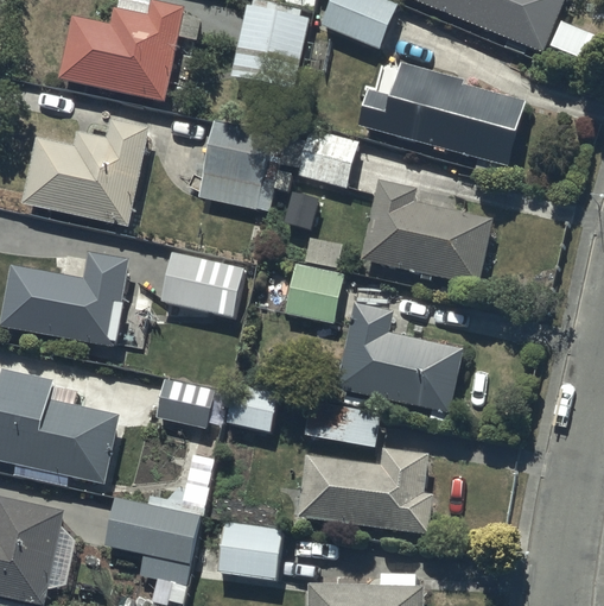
[(108,23),(70,16),(57,79),(163,101),(183,6),(156,0),(118,0),(118,6),(112,5),(108,23)]
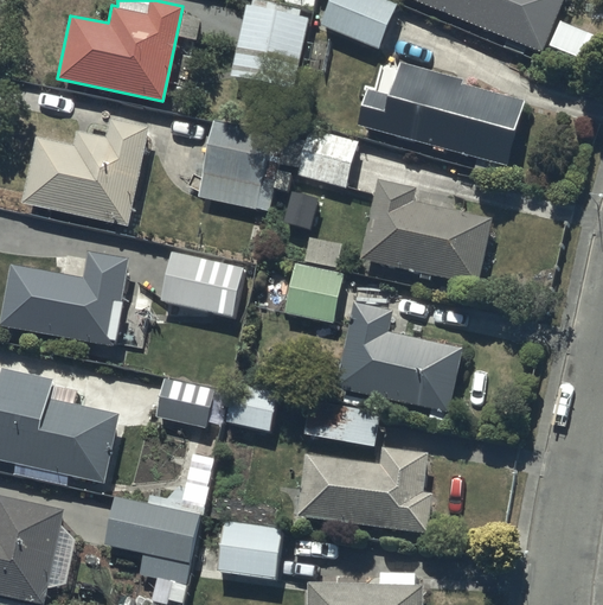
[(299,8),(260,0),(250,0),(249,5),(244,5),(229,75),(293,89),(308,18),(297,16),(299,8)]
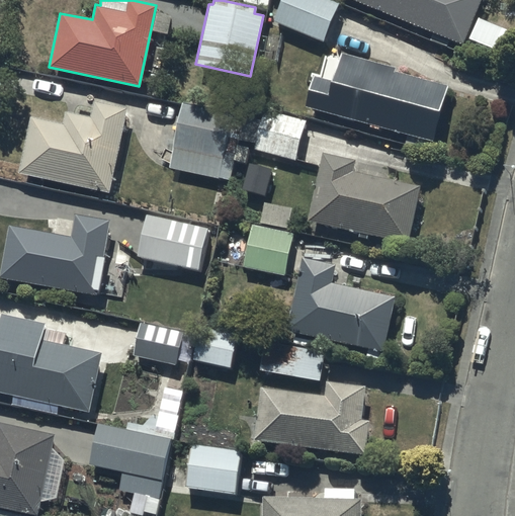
[(324,40),(338,2),(332,0),(281,0),(273,21),(324,40)]
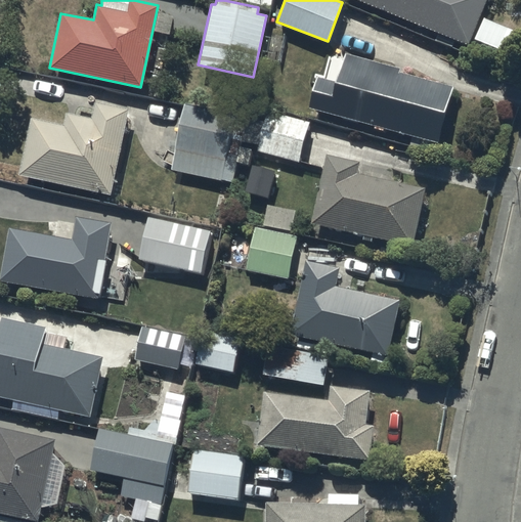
[(358,0),(468,45),(486,0),(358,0)]
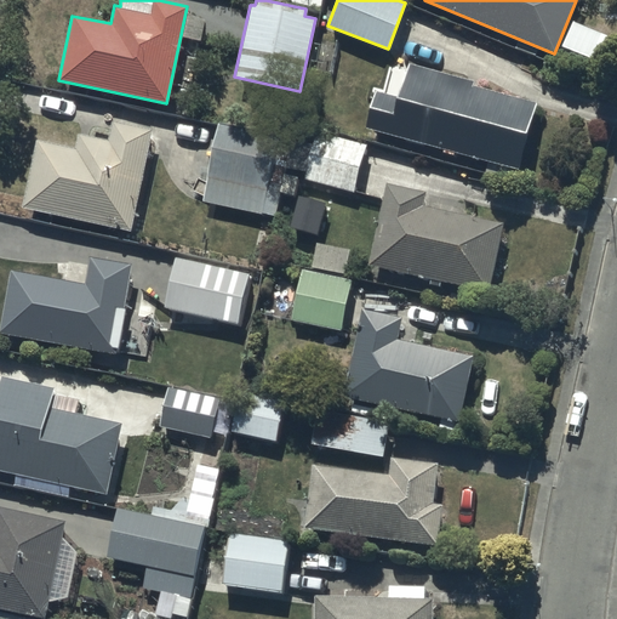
[(372,102),(365,128),(519,169),(536,103),(474,86),(475,81),(407,63),(399,97),(370,89),(367,101),(372,102)]
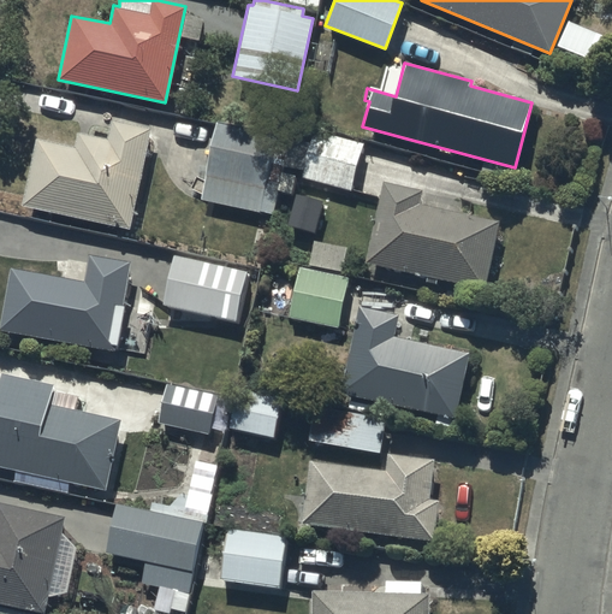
[(77,146),(35,137),(21,205),(131,228),(152,128),(112,119),(108,140),(79,134),(77,146)]
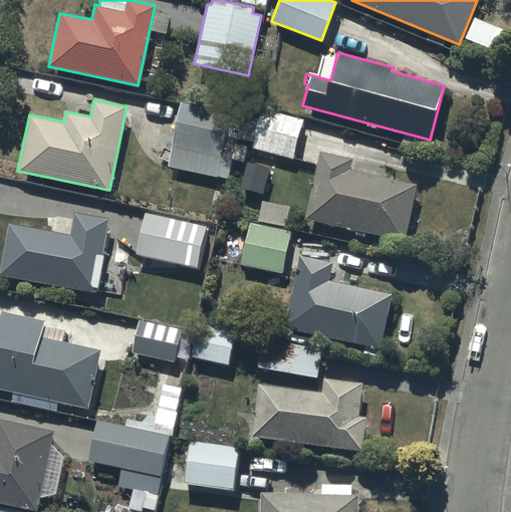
[(180,102),(167,167),(229,179),(233,160),(243,162),(246,148),(235,146),(237,139),(251,142),(250,149),(293,157),(301,118),(260,110),(259,118),(180,102)]
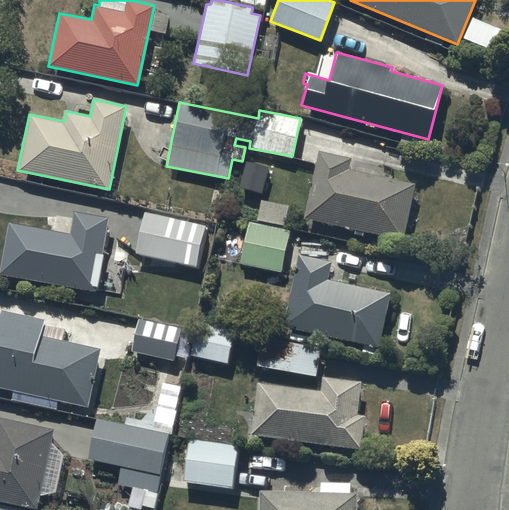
[(351,157),(319,150),(303,218),(402,241),(415,183),(348,168),(351,157)]
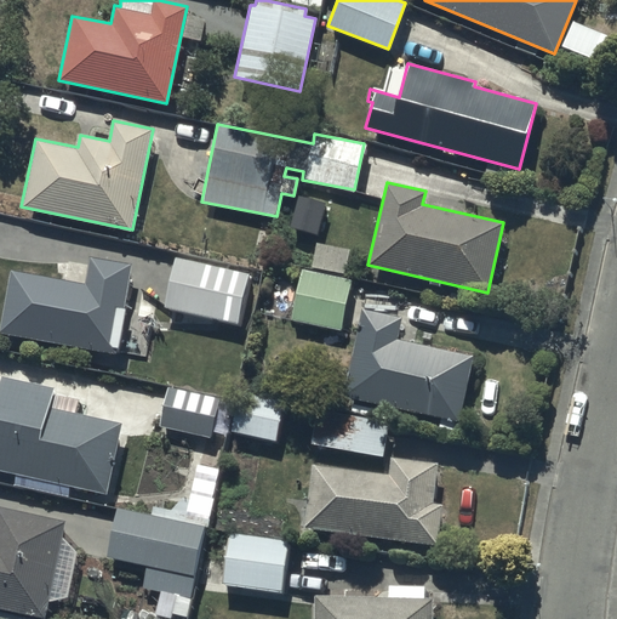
[(349,249),(316,243),(312,268),(344,274),(349,249)]
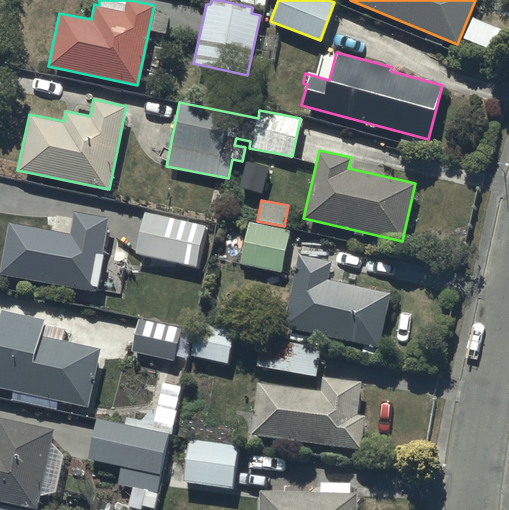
[(53,231),(8,223),(0,275),(96,291),(99,274),(121,277),(125,254),(102,250),(107,217),(74,211),(72,221),(55,218),(53,231)]
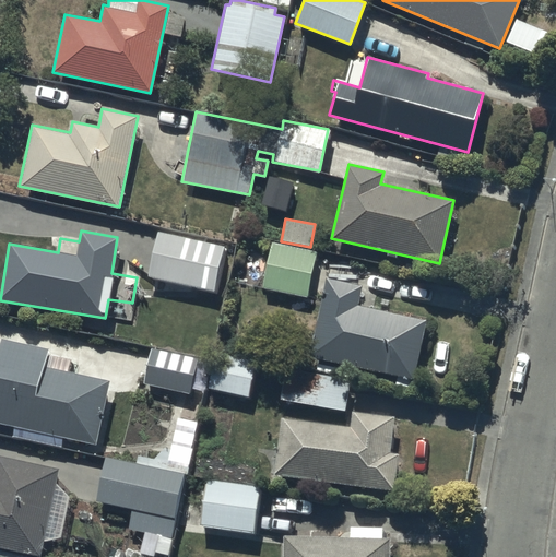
[(226,247),(157,232),(148,276),(216,292),(226,247)]
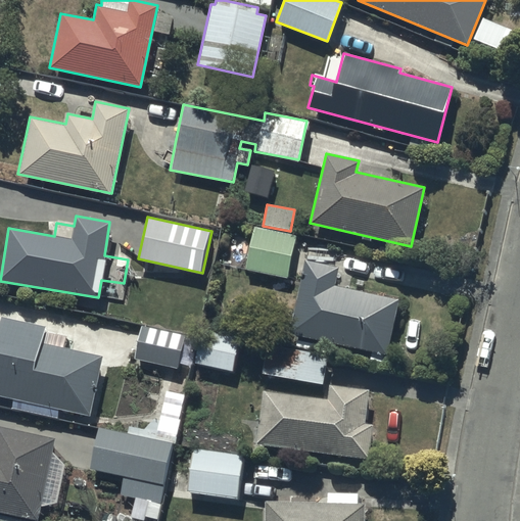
[(296,237),(253,228),(244,269),(288,278),(296,237)]
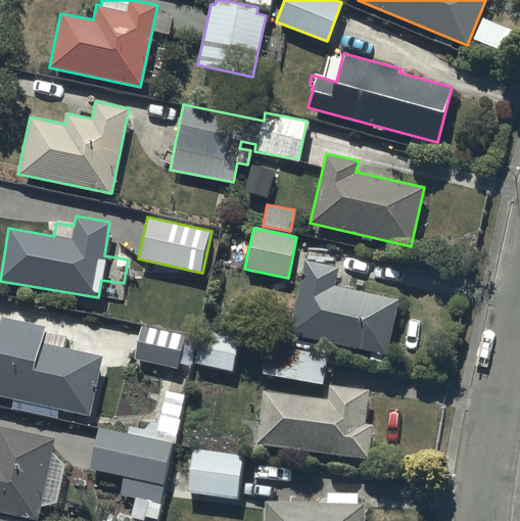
[(338,268),(306,261),(291,335),(387,354),(398,300),(333,287),(338,268)]
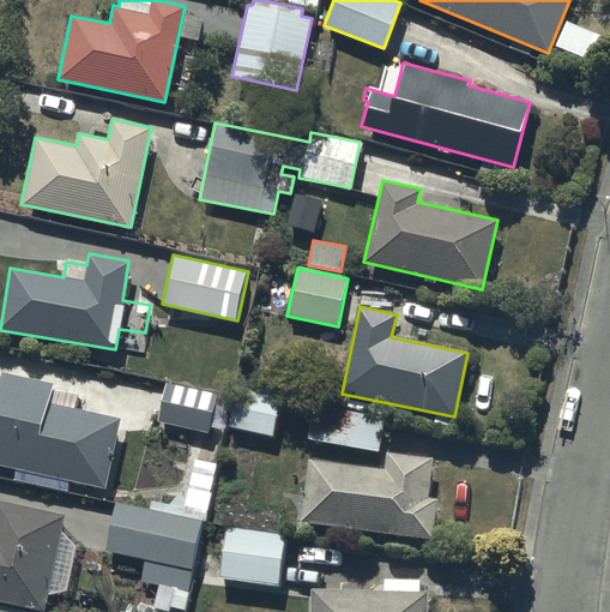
[(55,384),(2,372),(0,382),(0,466),(16,469),(13,480),(66,491),(68,481),(104,490),(121,418),(88,411),(91,397),(54,389),(55,384)]
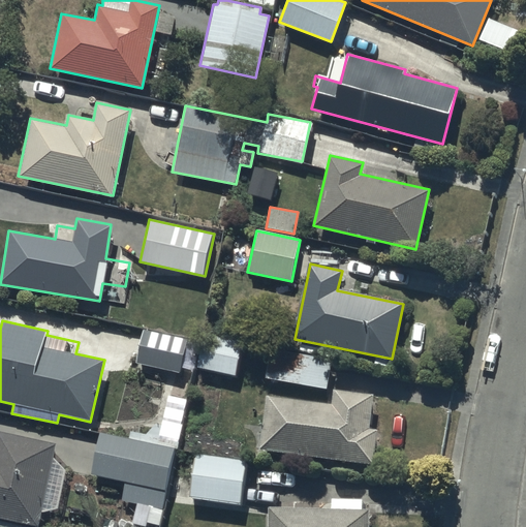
[(186,339),(142,330),(134,363),(179,373),(186,339)]
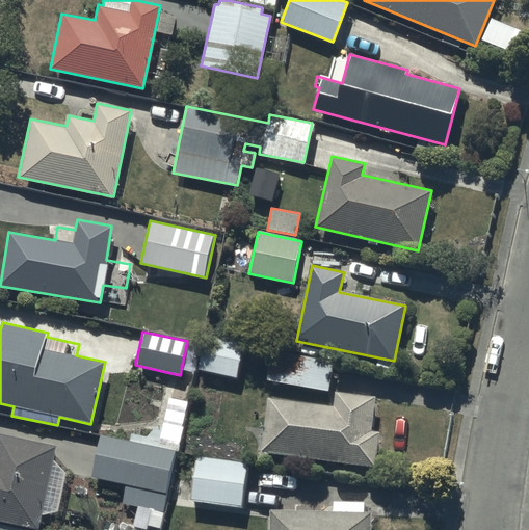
[(242,343),(204,336),(197,370),(235,377),(242,343)]
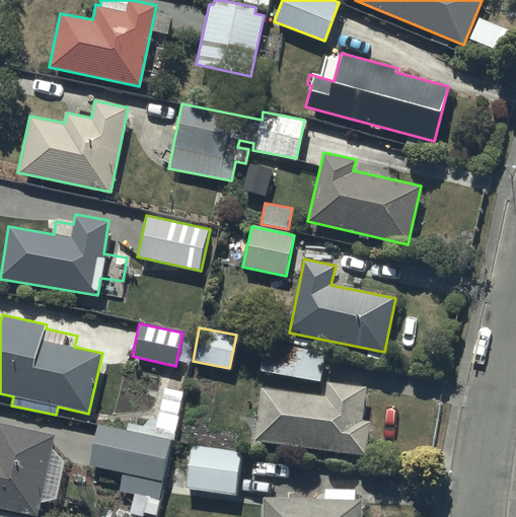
[(321,351),(280,347),(277,377),(319,381),(321,351)]
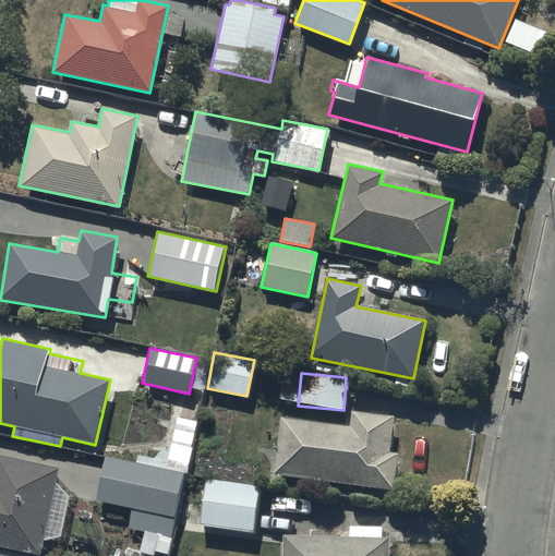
[(351,426),(281,419),(274,475),(391,488),(396,452),(388,451),(393,417),(352,412),(351,426)]
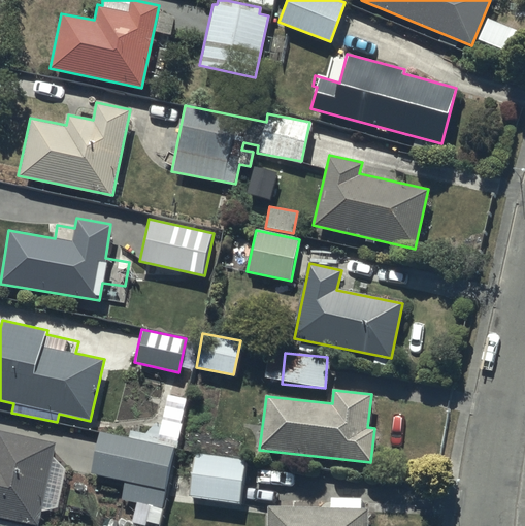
[(55,444),(0,430),(0,517),(36,525),(55,444)]
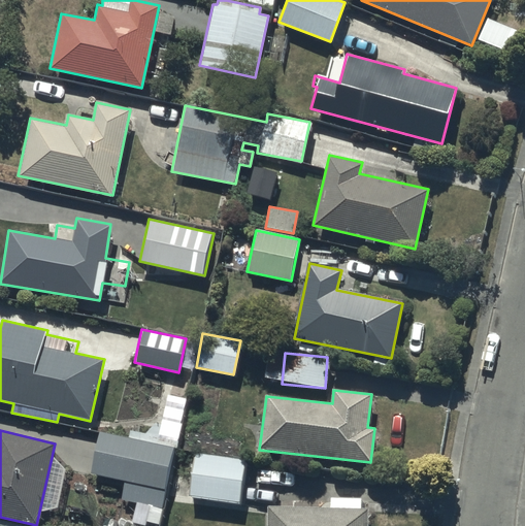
[(173,448),(99,432),(91,473),(125,481),(121,499),(161,507),(173,448)]
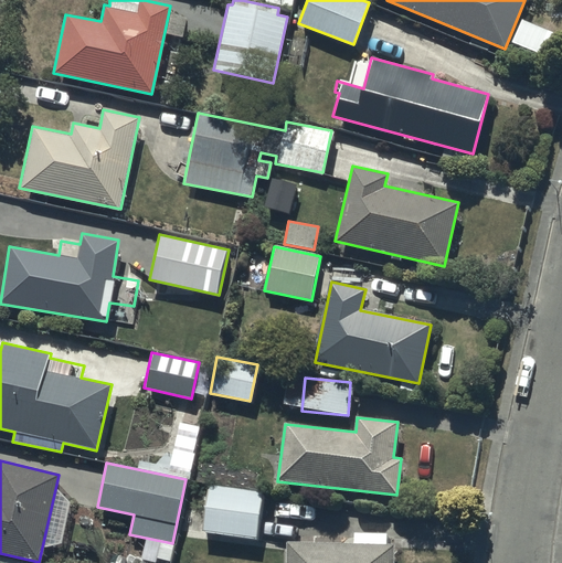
[(262,491),(209,485),(202,532),(263,540),(265,522),(258,521),(262,491)]
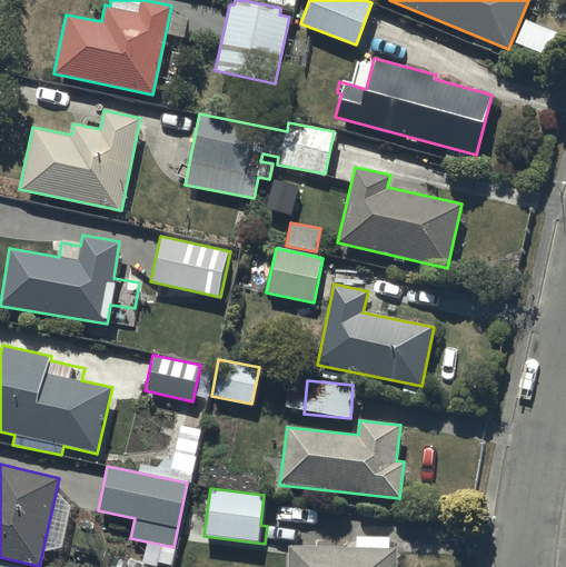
[(354,546),(284,545),(284,565),(288,565),(288,566),(395,566),(396,548),(389,548),(389,537),(355,537),(354,546)]
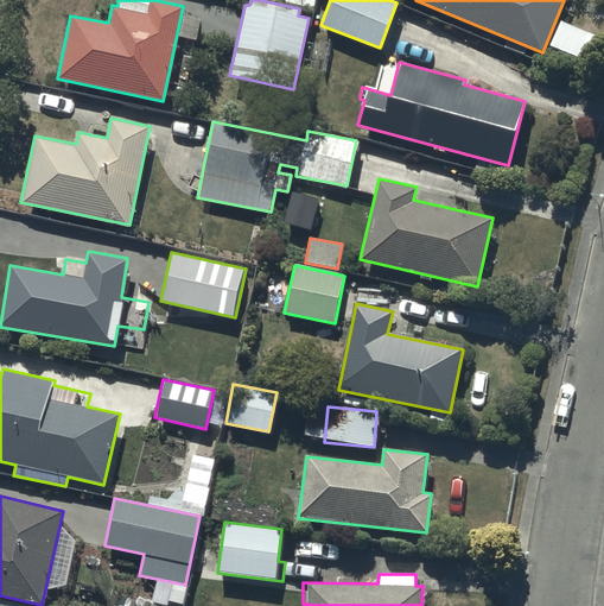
All buildings are outlined.
